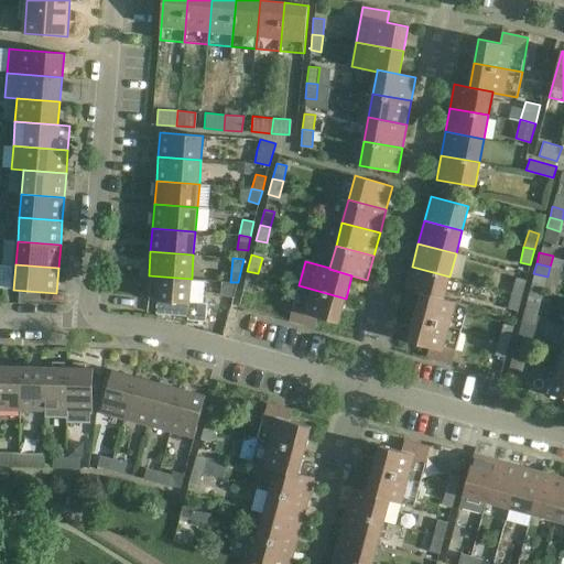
[(443,300),(444,299),(449,277),(412,267),(405,290),(421,294),(443,300)]
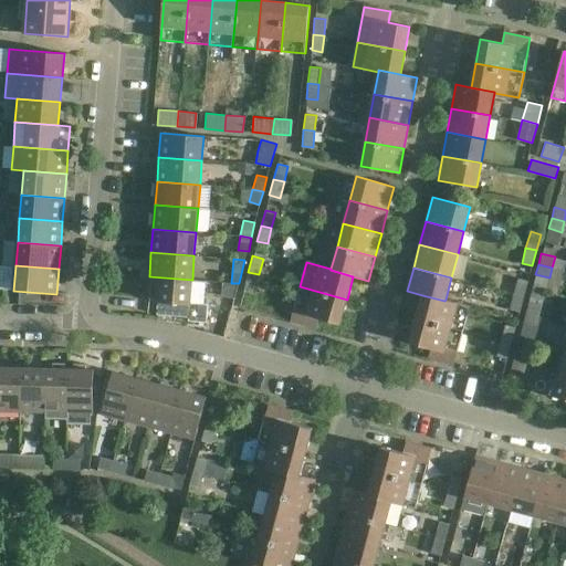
[(259,274),(248,272),(244,287),(254,291),(259,274)]
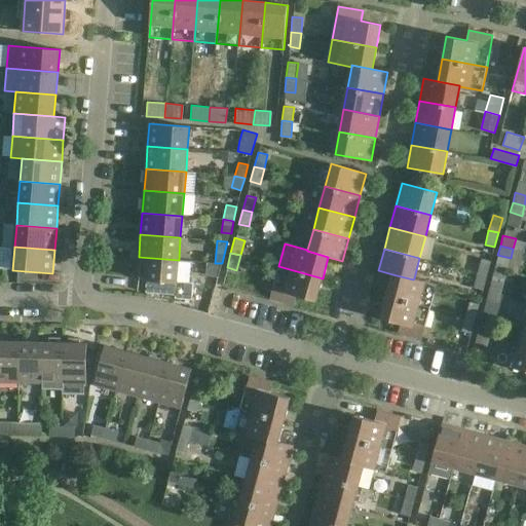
[(139,257),(137,279),(147,280),(146,292),(176,295),(176,298),(192,300),(193,283),(189,283),(190,263),(186,262),(179,262),(179,260),(139,257)]
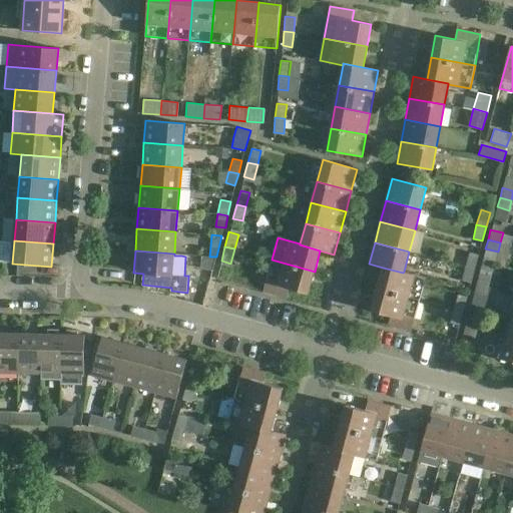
[(455,254),(452,263),(465,266),(465,267),(475,270),(479,253),(478,253),(469,251),(468,258),(455,254)]
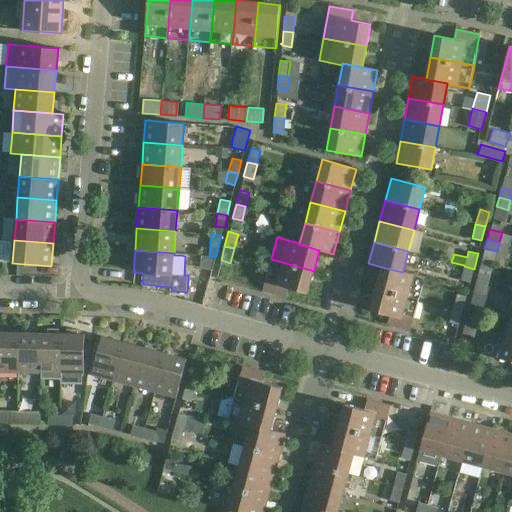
[(201,255),(200,268),(212,269),(215,257),(201,255)]
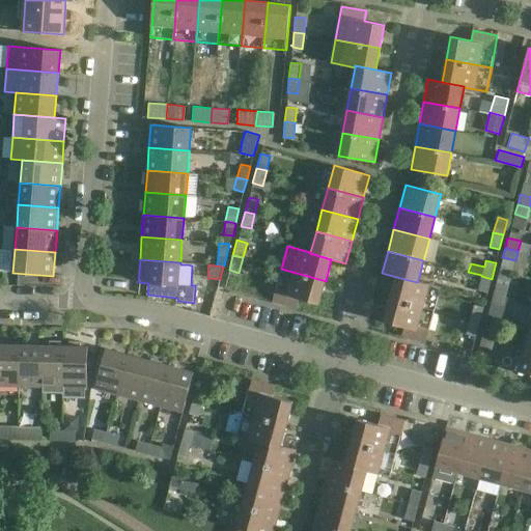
[(319,303),(326,281),(281,269),(273,301),(297,308),(300,298),(319,303)]
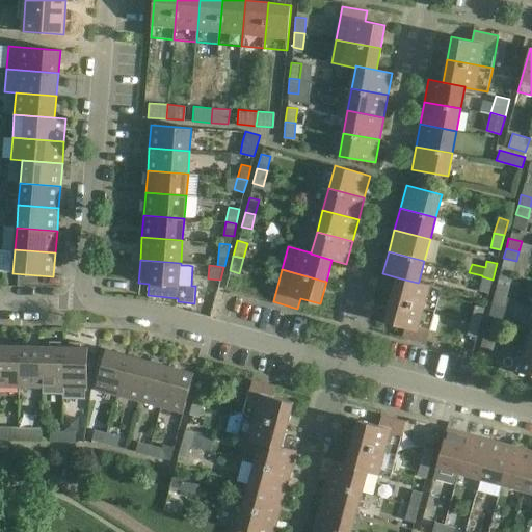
[(488,293),(493,280),(482,276),(479,290),(488,293)]
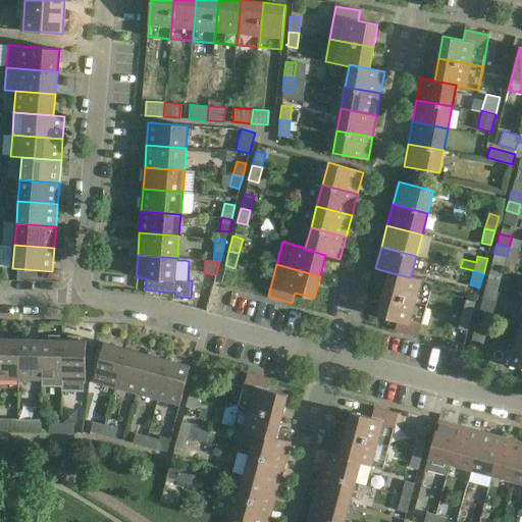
[(389,272),(384,294),(427,305),(433,282),(411,276),(410,277),(389,272)]
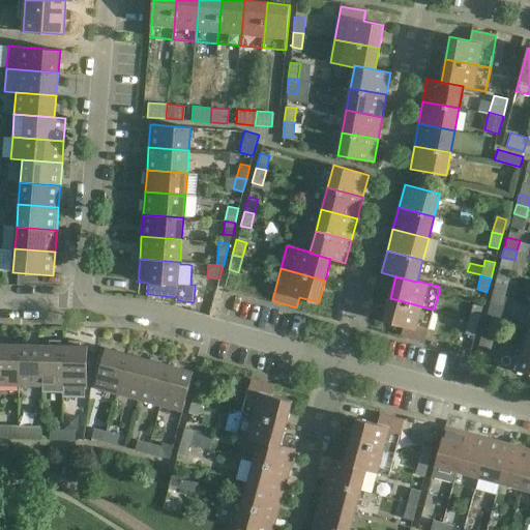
[(495,282),(492,291),(505,294),(507,285),(495,282)]
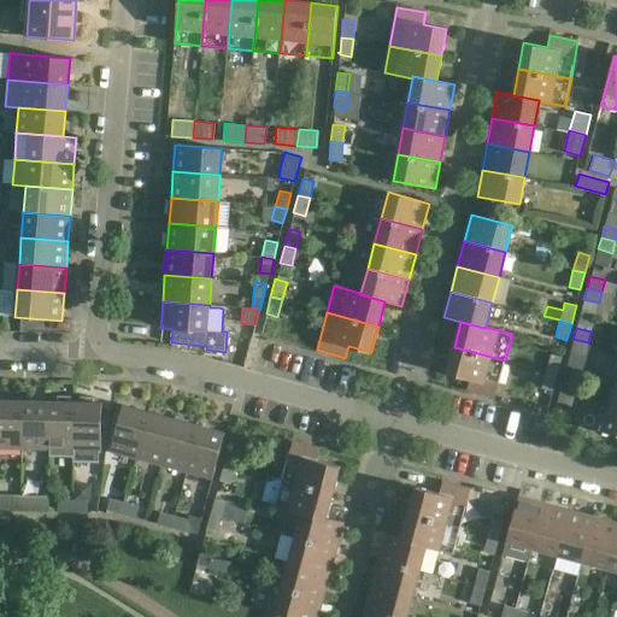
[(585,354),(588,342),(573,339),(570,351),(585,354)]
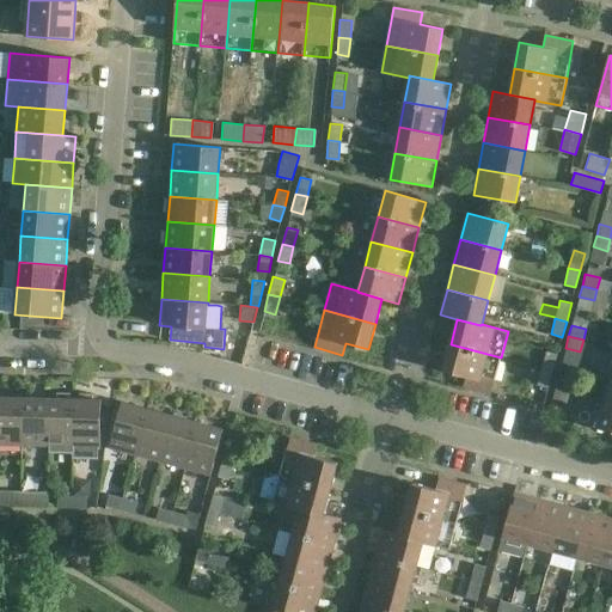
[(501,357),(451,344),(444,369),(466,377),(463,387),(491,395),(501,357)]
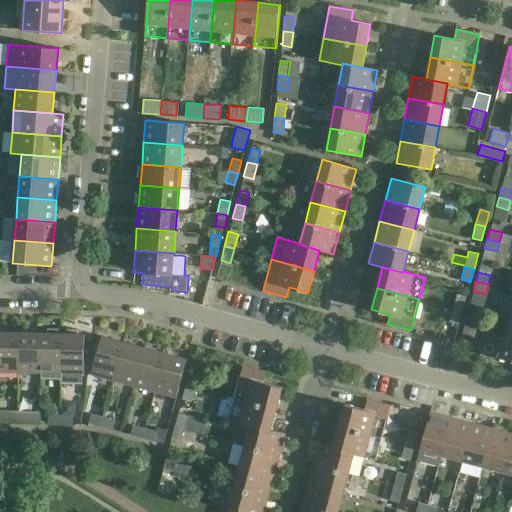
[(457,293),(453,308),(462,311),(466,296),(457,293)]
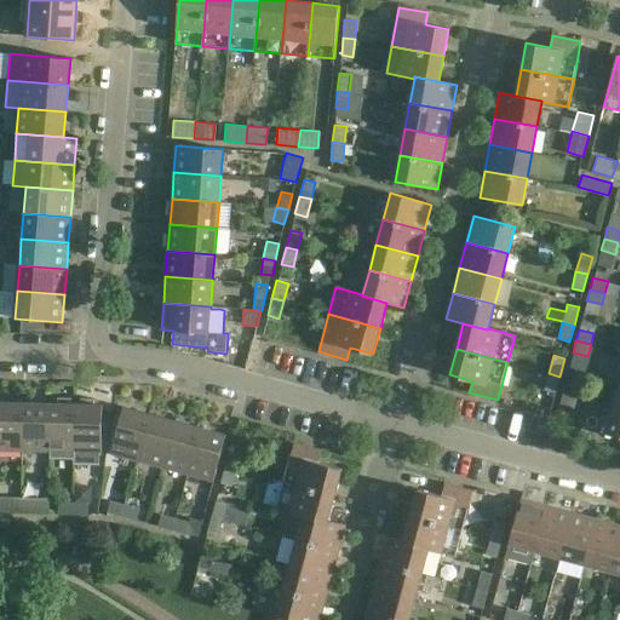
[(556,392),(560,377),(549,373),(544,390),(556,392)]
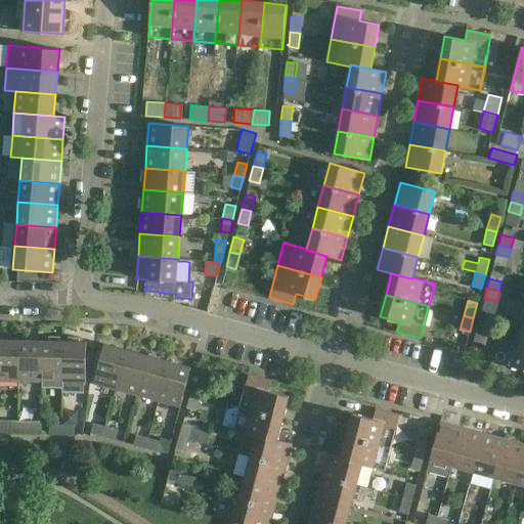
[(476,331),(488,334),(490,323),(478,320),(476,331)]
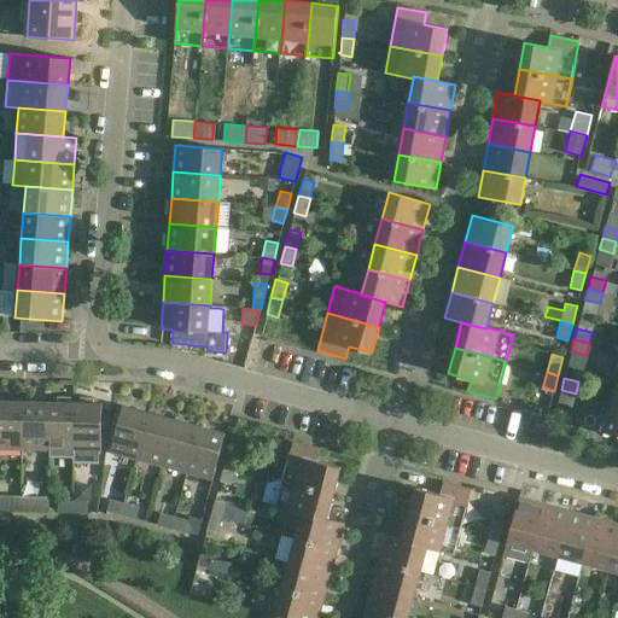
[(576,394),(561,390),(558,401),(572,404),(576,394)]
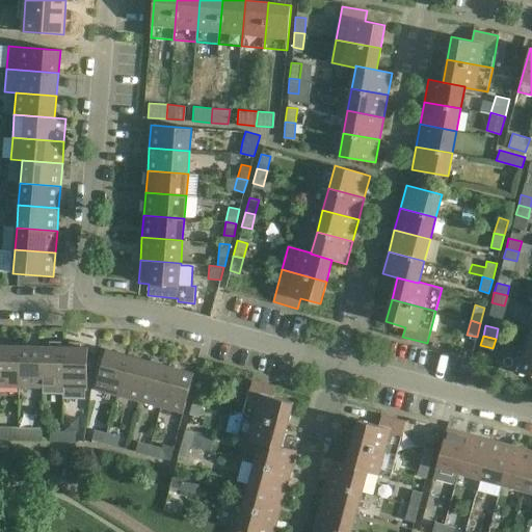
[(42,388),(42,393),(64,393),(64,388),(65,347),(61,347),(61,342),(50,342),(49,347),(43,347),(42,388)]
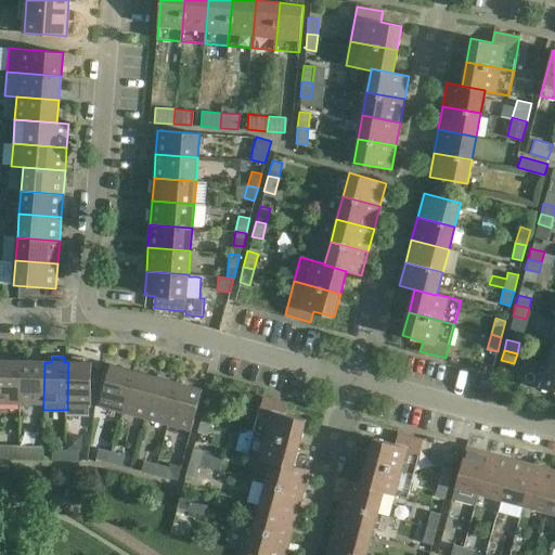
[(67,410),(66,415),(89,416),(89,405),(91,405),(92,363),(85,363),(85,357),(73,357),(73,362),(68,362),(67,404),(67,410)]
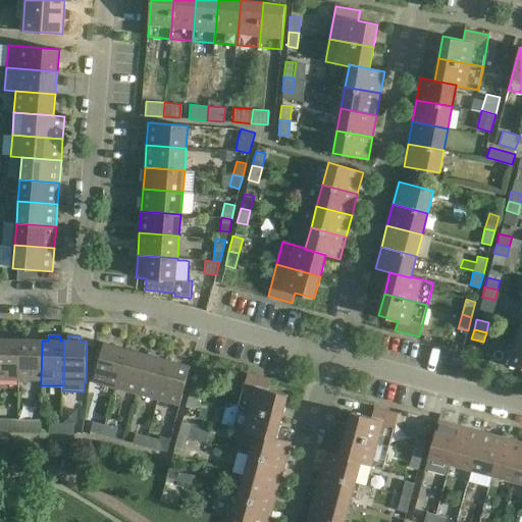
[(0,378),(18,379),(19,340),(0,338),(0,378)]
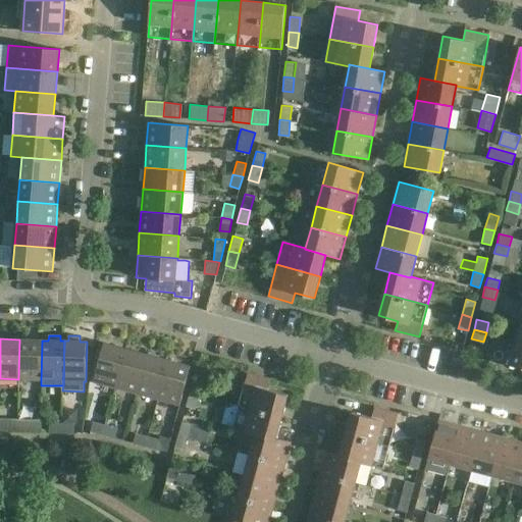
[(19,340),(18,379),(41,380),(42,341),(19,340)]
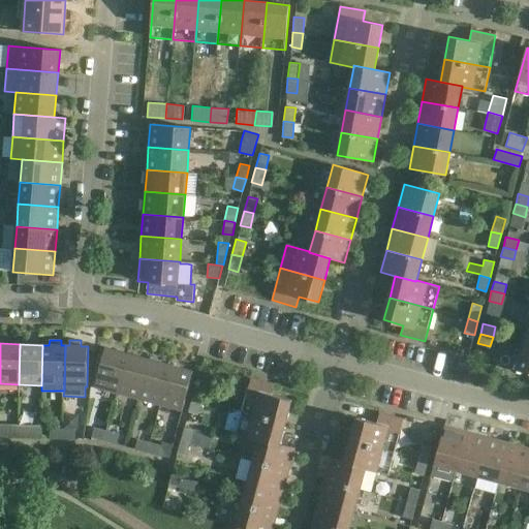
[(528,373),(528,349),(523,347),(516,370),(528,373)]
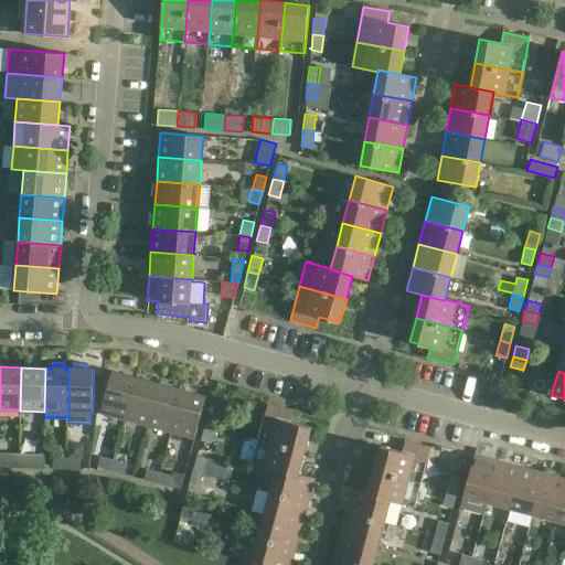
[(125,419),(136,377),(113,372),(102,413),(125,419)]
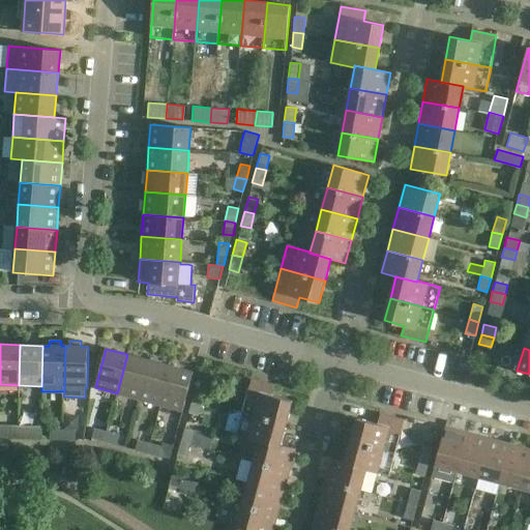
[(117,393),(139,400),(149,360),(127,354),(117,393)]
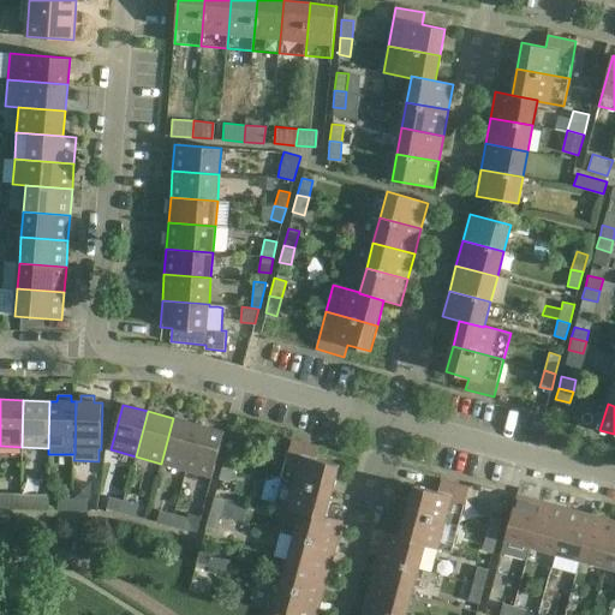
[(161,464),(186,470),(198,425),(173,418),(161,464)]
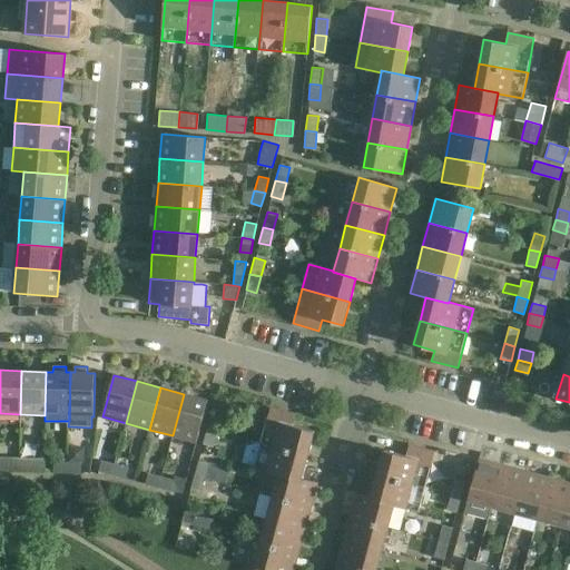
[(208,400),(184,394),(173,435),(196,442),(208,400)]
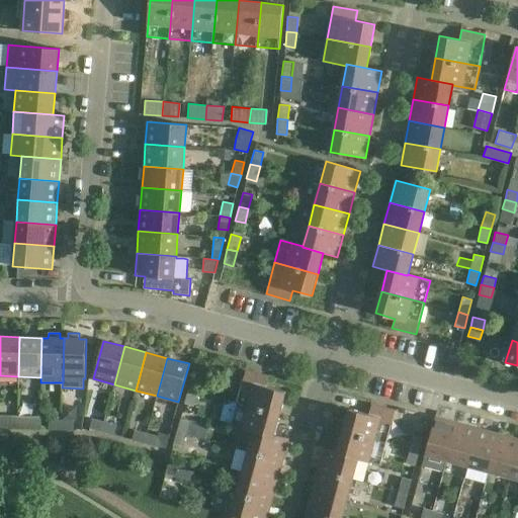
[(243,380),(237,403),(280,414),(285,392),(266,386),(269,376),(257,373),(246,370),(243,380)]
